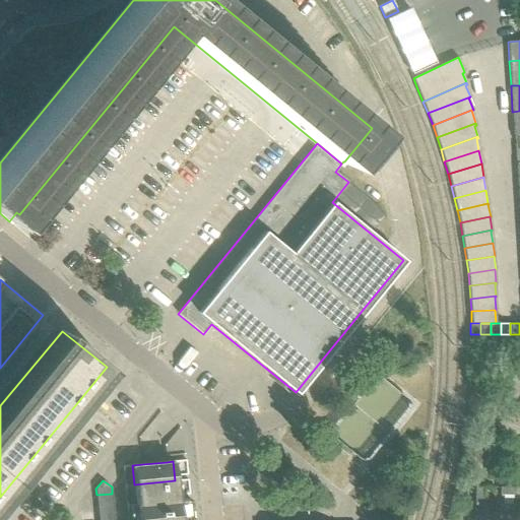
[(134,484),(136,504),(177,500),(175,480),(134,484)]
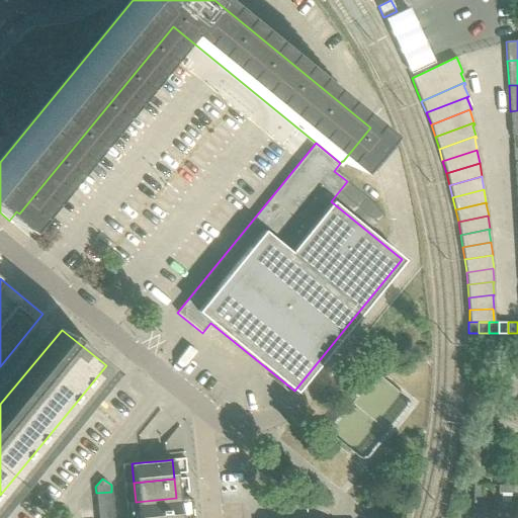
[(111,492),(96,493),(97,500),(112,499),(111,492)]
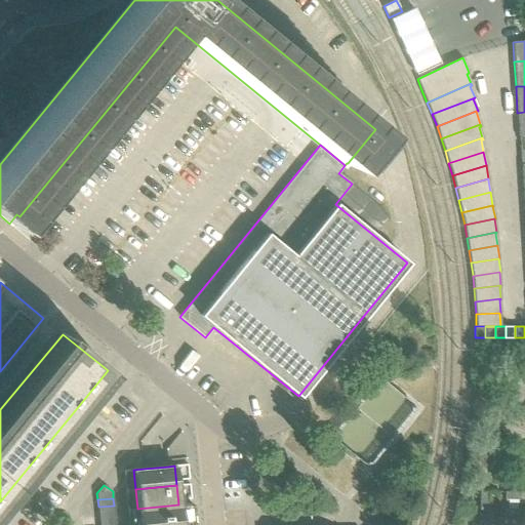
[(137,509),(138,524),(193,524),(192,503),(178,505),(137,509)]
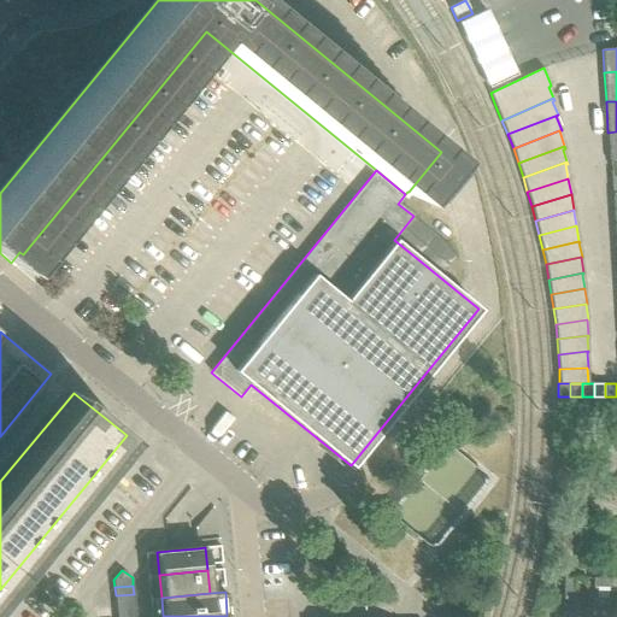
[(134,594),(116,595),(116,604),(135,603),(134,594)]
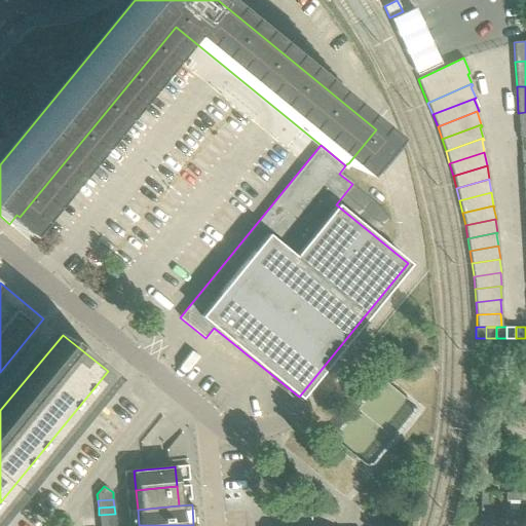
[(115,514),(99,515),(100,522),(115,520),(115,514)]
